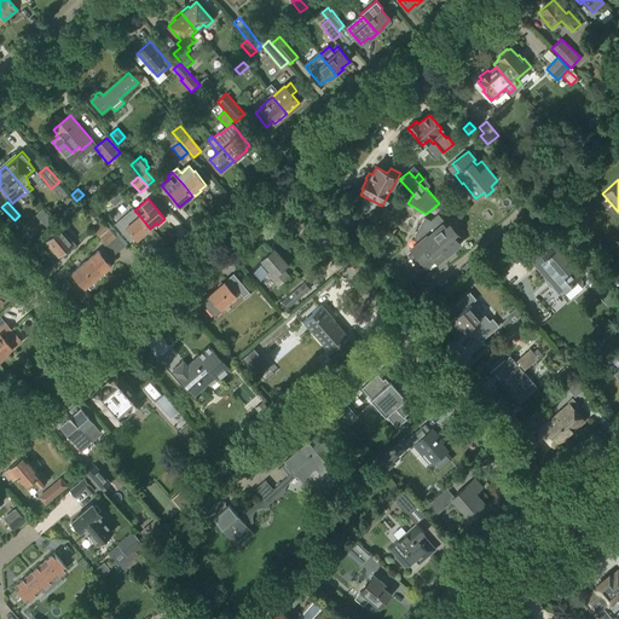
[(139,215),(134,210),(132,208),(115,224),(129,242),(136,237),(137,239),(150,229),(139,215)]
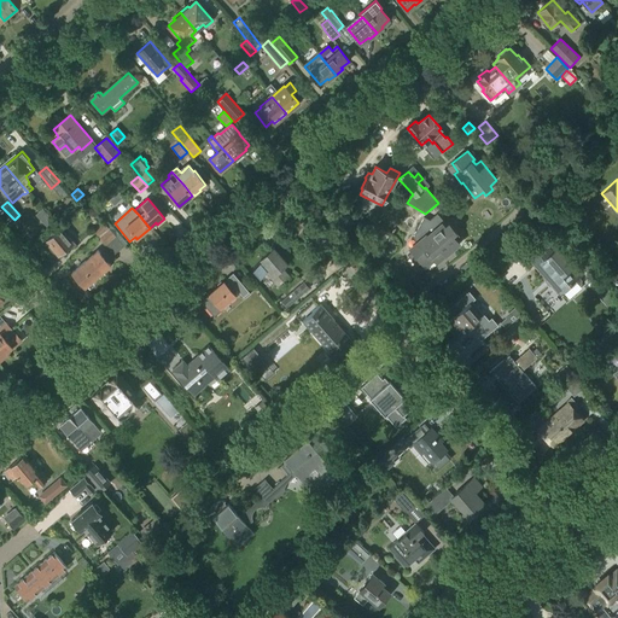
[(420,245),(408,256),(417,267),(421,262),(425,267),(433,260),(432,258),(436,255),(441,260),(447,255),(445,255),(460,244),(454,238),(458,234),(452,227),(448,231),(442,223),(444,222),(437,214),(430,220),(424,217),(413,237),(418,242),(420,245)]
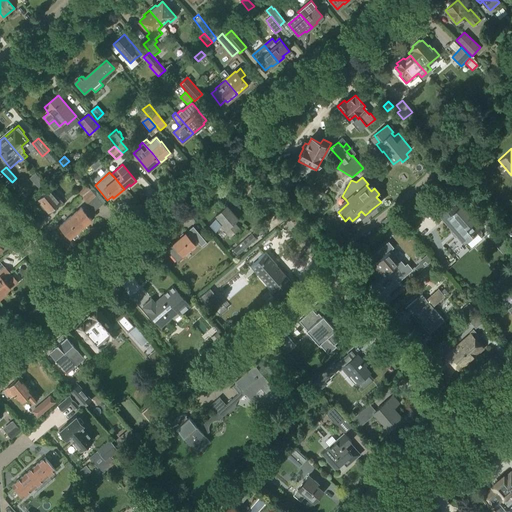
[(44,183),(40,178),(35,183),(38,187),(44,183)]
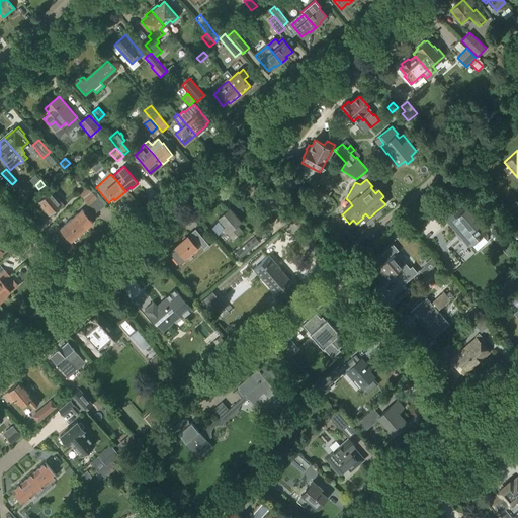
[(292,194),(298,189),(291,181),(285,186),(292,194)]
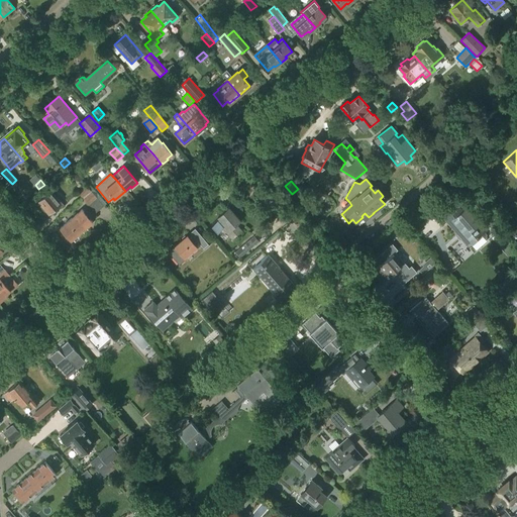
[(83,198),(91,191),(86,185),(78,192),(83,198)]
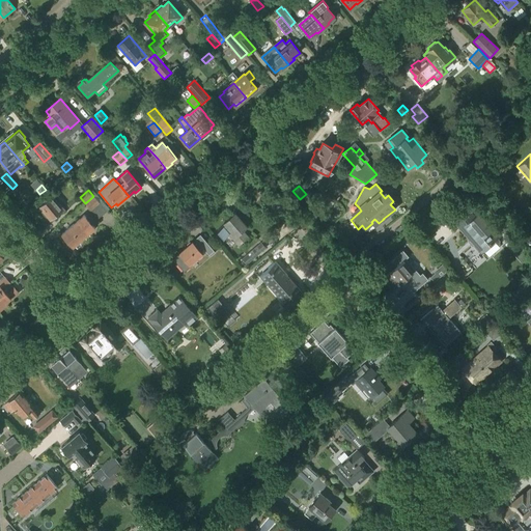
[(50,221),(63,210),(53,196),(39,207),(50,221)]
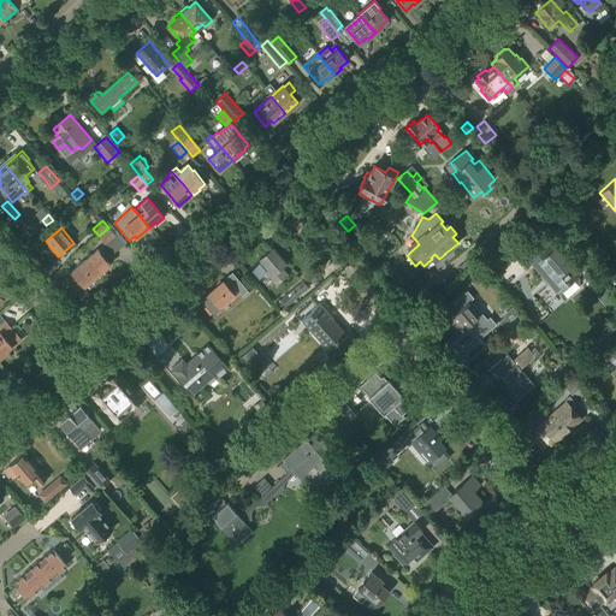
[(124,246),(116,235),(110,229),(100,237),(105,243),(106,243),(114,254),(124,246)]
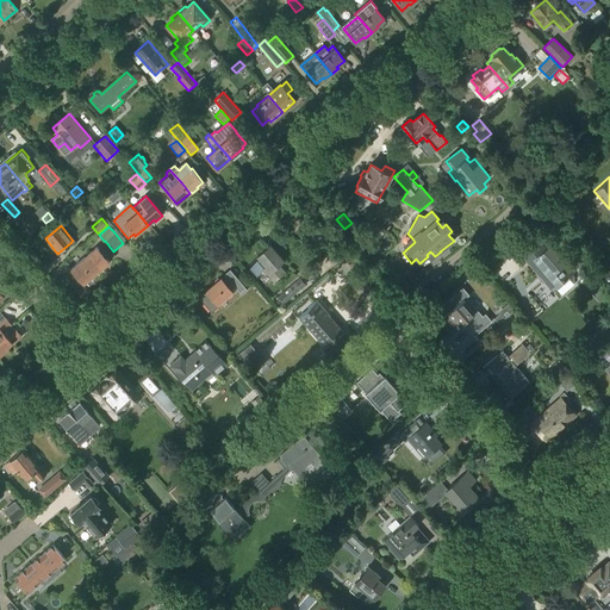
[(553,290),(555,287),(559,290),(562,291),(573,280),(574,275),(572,273),(573,272),(549,246),(545,249),(540,244),(547,238),(535,226),(515,243),(524,254),(522,255),(553,290)]
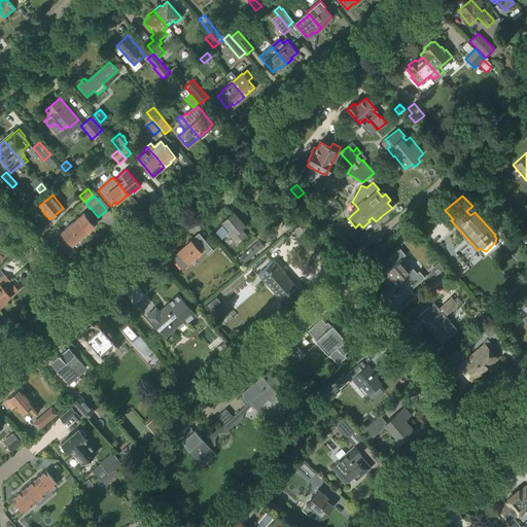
[(429,223),(444,211),(435,203),(422,215),(429,223)]
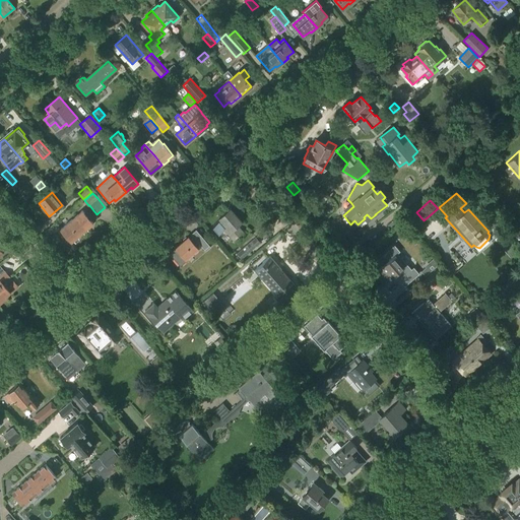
[(241,221),(230,208),(218,218),(220,219),(218,221),(218,220),(212,226),(218,234),(223,229),(234,240),(243,232),(237,224),(241,221)]
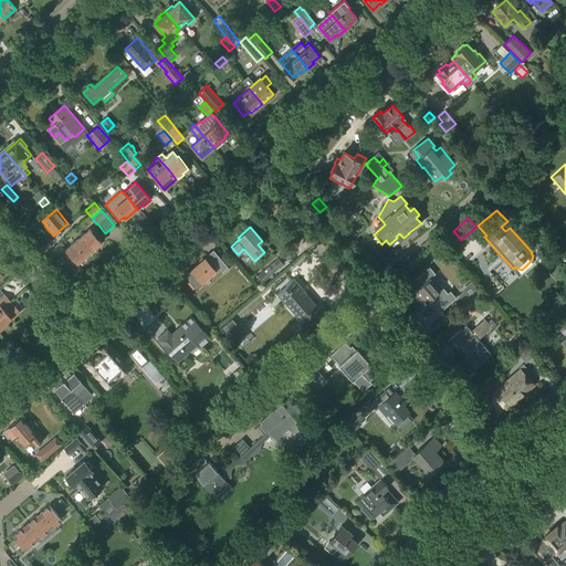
[(93,233),(90,230),(66,250),(77,263),(101,243),(98,240),(100,239),(100,236),(96,232),(93,232),(93,233)]
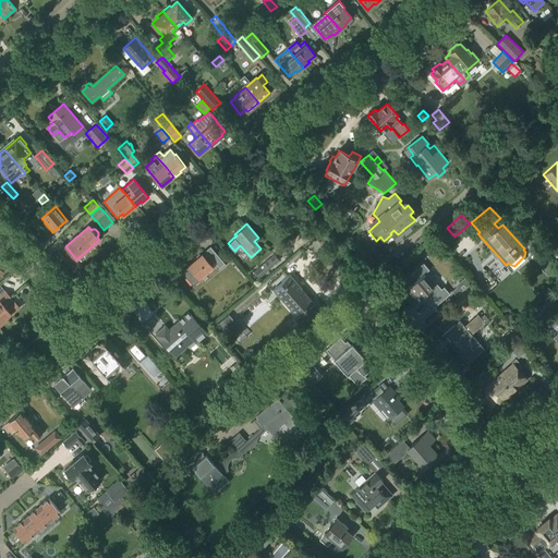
[(449,245),(445,251),(449,256),(455,251),(449,245)]
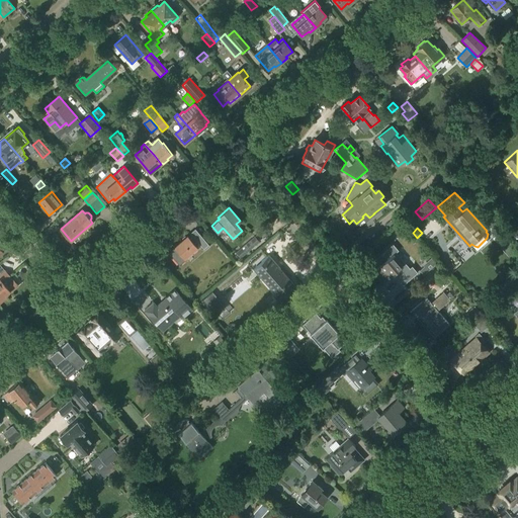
[(208,244),(195,229),(190,233),(191,234),(188,237),(187,236),(175,246),(175,247),(169,252),(179,265),(186,259),(185,257),(197,247),(194,244),(197,241),(203,249),(203,248),(205,250),(209,246),(208,245),(208,244)]
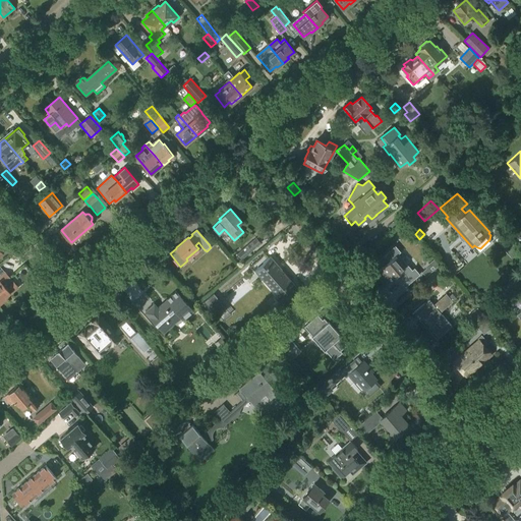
[(242,258),(261,242),(256,237),(238,253),(242,258)]
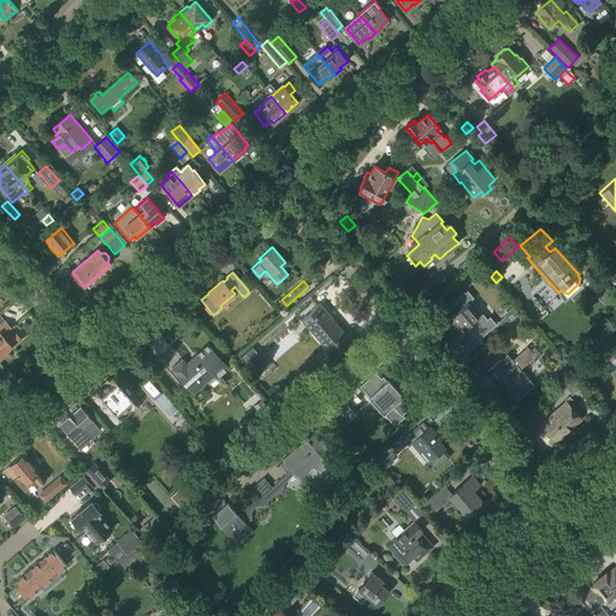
[(449,319),(461,332),(468,326),(479,339),(497,324),(490,317),(487,319),(471,301),(474,297),(467,290),(446,309),(452,315),(449,319)]
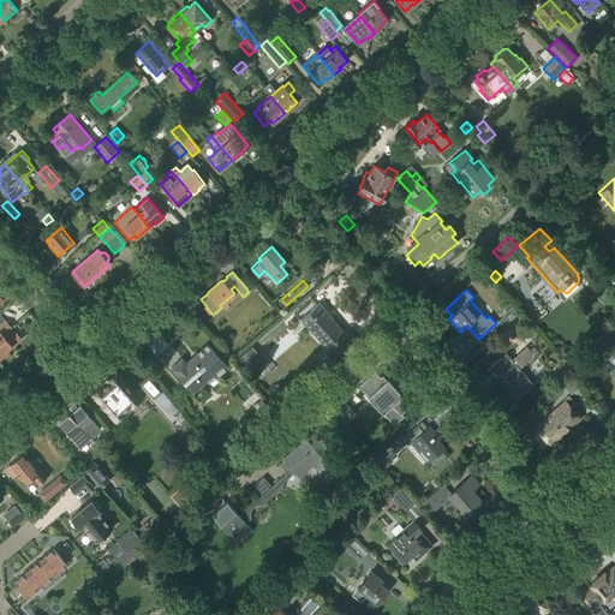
[(327,318),(322,314),(320,310),(323,305),(317,300),(308,311),(302,316),(310,324),(304,329),(310,335),(316,330),(328,344),(321,348),(339,369),(353,356),(344,345),(347,341),(333,324),(335,322),(330,316),(327,318)]
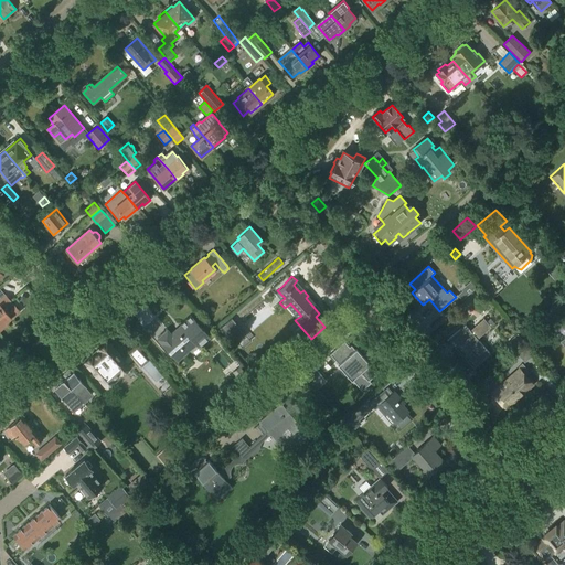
[(0,288),(0,328),(7,322),(6,321),(10,318),(11,319),(20,311),(0,288)]
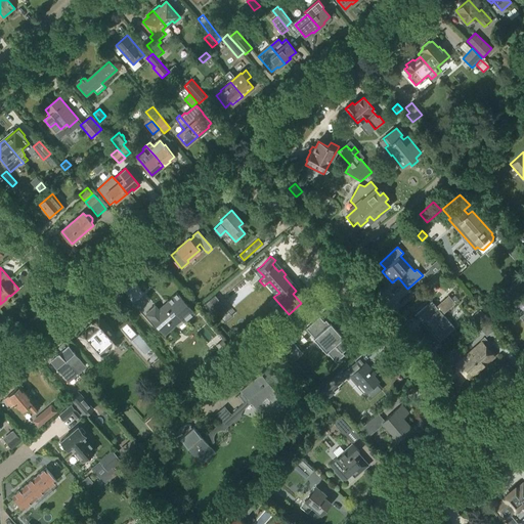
[(425,274),(428,278),(433,274),(429,270),(425,274)]
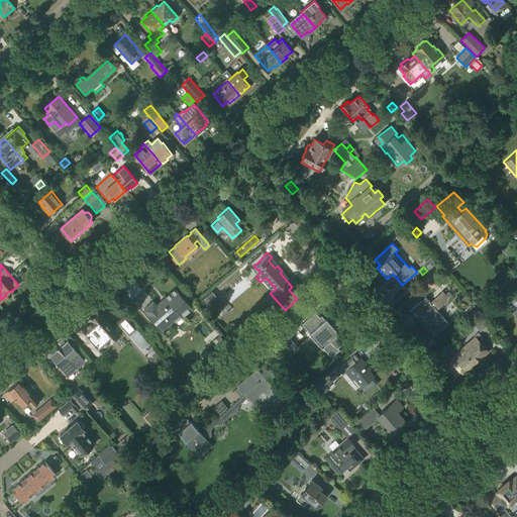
[(153,301),(144,309),(163,330),(180,315),(182,318),(192,308),(176,289),(157,305),(153,301)]
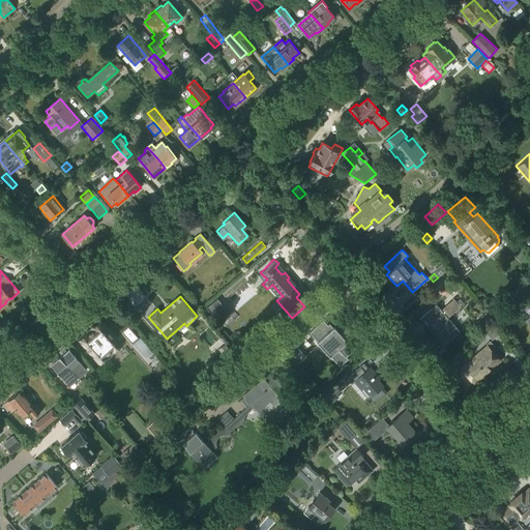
[(464,303),(460,298),(457,301),(453,298),(446,305),(452,314),(464,303)]
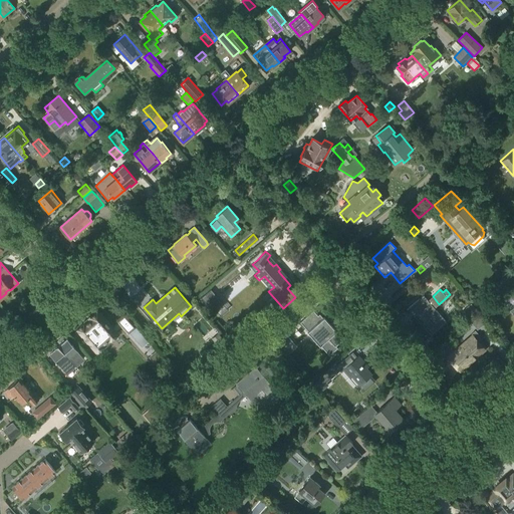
[(210,299),(205,294),(201,298),(207,305),(209,303),(216,311),(223,305),(215,295),(210,299)]
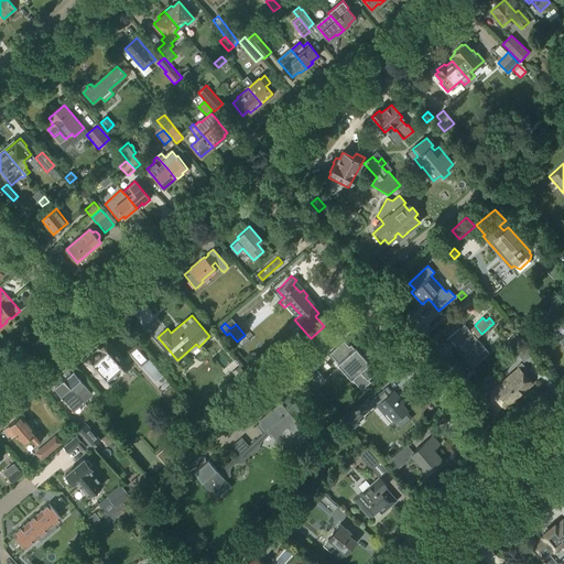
[(474,335),(465,324),(449,337),(475,365),(489,351),(477,338),(479,336),(477,333),(474,335)]
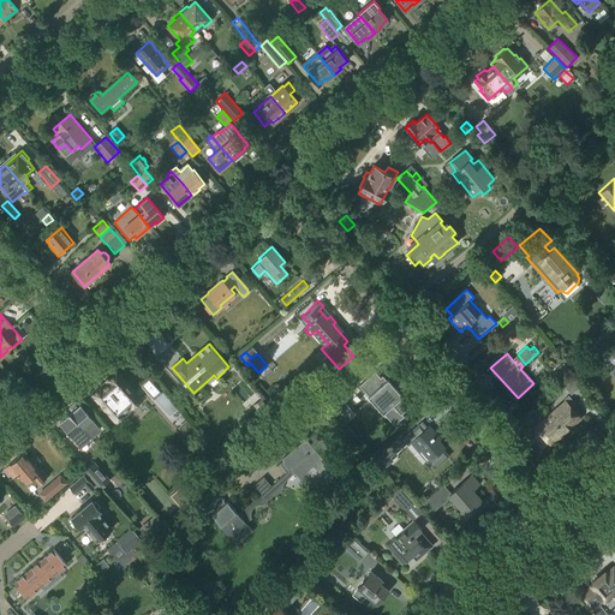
[(561,375),(568,369),(565,364),(557,371),(561,375)]
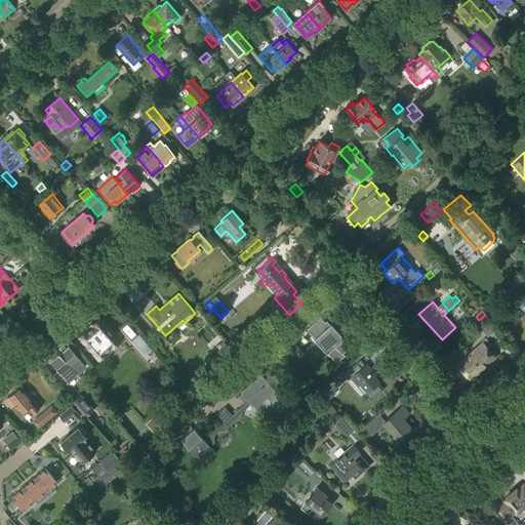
[(487,337),(497,328),(486,315),(476,324),(487,337)]
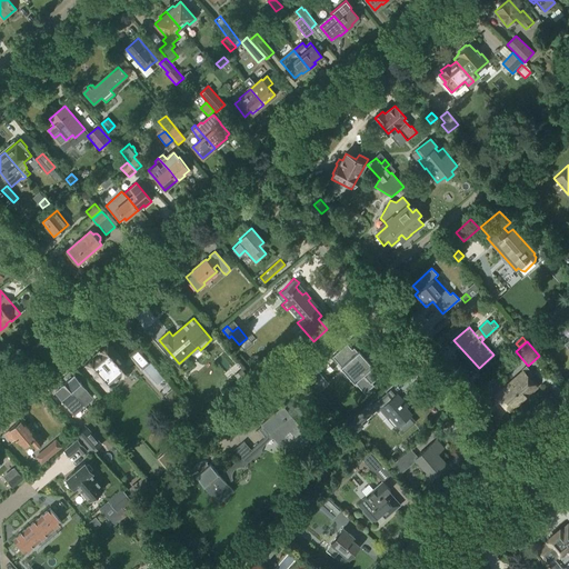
[(125,361),(109,343),(102,350),(105,353),(89,366),(106,386),(129,367),(133,362),(141,370),(151,361),(138,347),(128,356),(129,358),(125,361)]
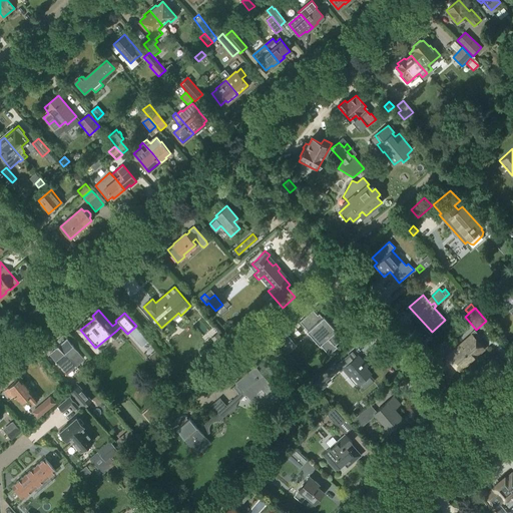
[(329,355),(337,347),(335,345),(342,339),(334,331),(336,330),(331,324),(324,316),(322,317),(319,313),(316,316),(312,311),(300,322),(307,330),(307,331),(319,345),(319,344),(329,355)]
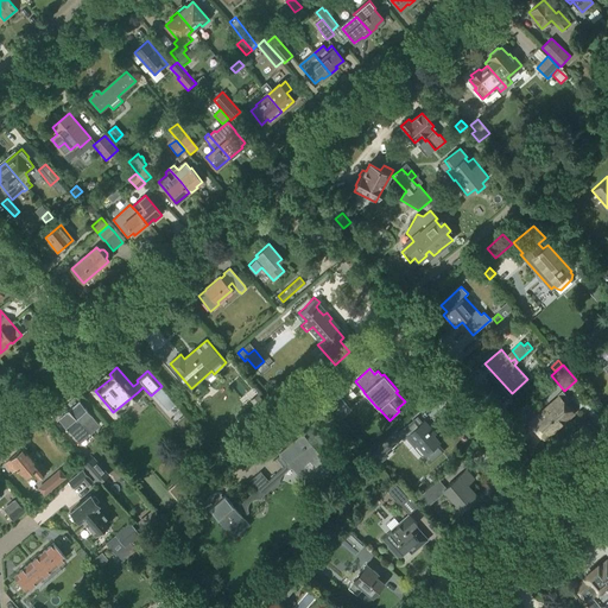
[(562,391),(557,396),(559,398),(564,403),(568,399),(562,391)]
